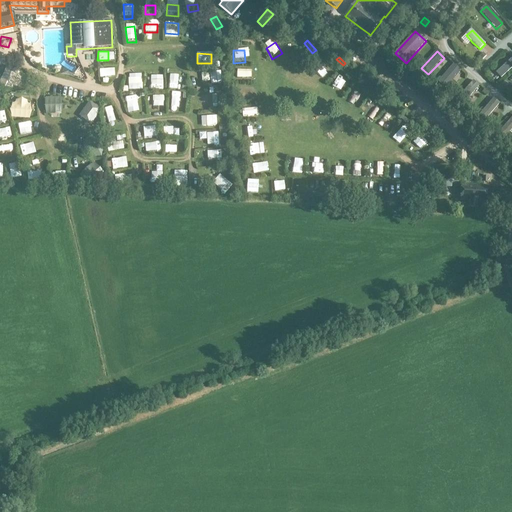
[(511,58),(496,73),(501,79),(511,69),(511,58)]
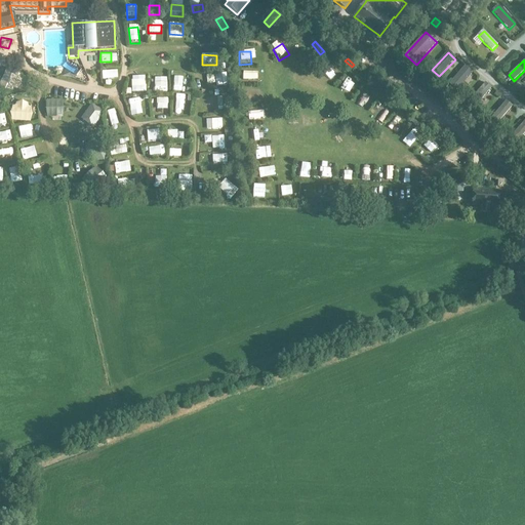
[(331,63),(325,73),(332,78),(338,68),(331,63)]
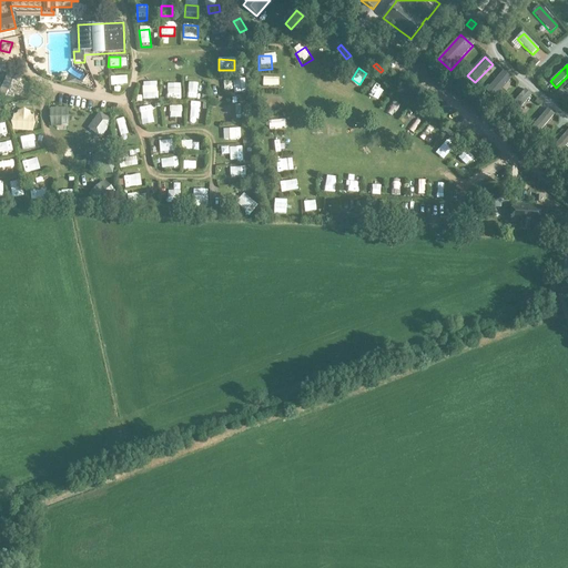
[(485,91),(494,99),(510,79),(501,72),(485,91)]
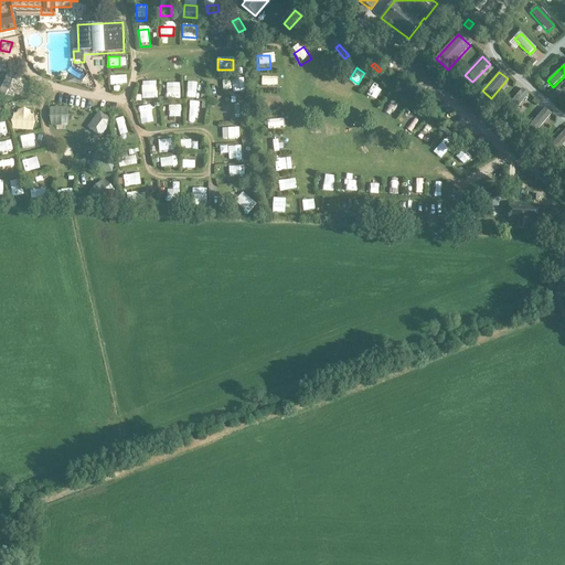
[(6,75),(0,75),(0,81),(1,89),(3,97),(27,93),(27,84),(27,83),(27,82),(27,81),(25,80),(25,78),(24,78),(24,77),(23,77),(23,76),(22,76),(21,75),(20,75),(19,75),(18,75),(6,75)]
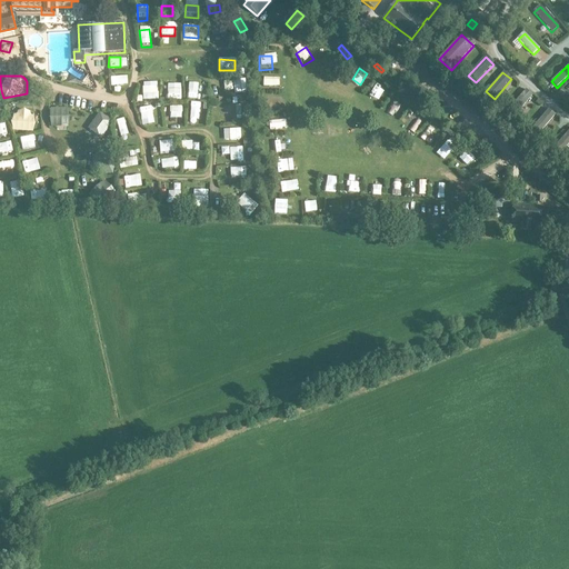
[(245,81),(229,83),(230,95),(246,93),(245,81)]
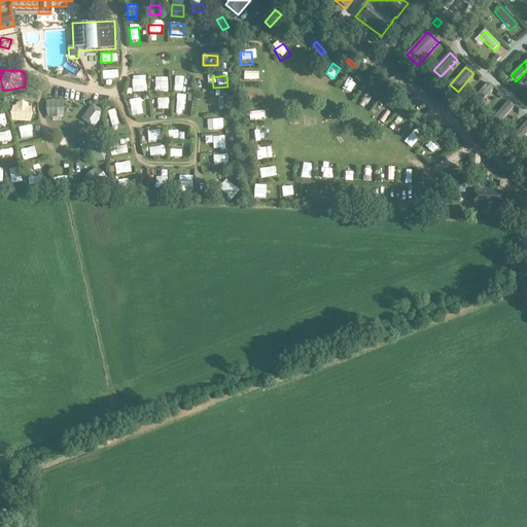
[(357,89),(361,82),(351,76),(347,82),(357,89)]
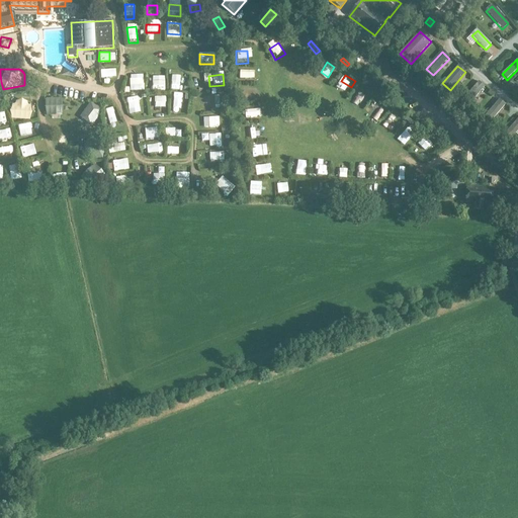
[(143,77),(131,77),(131,92),(143,91),(143,77)]
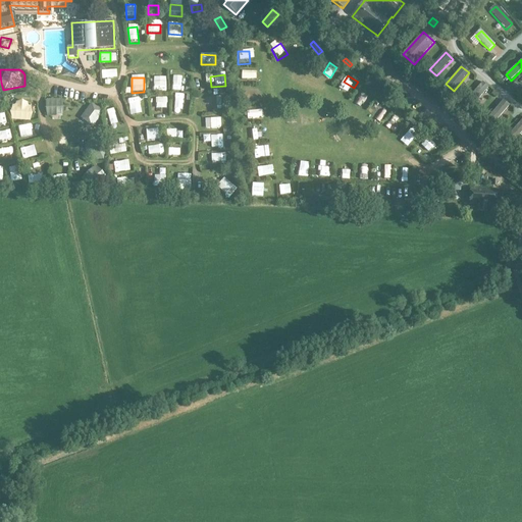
[(167,80),(155,81),(155,88),(157,88),(158,92),(168,91),(167,80)]
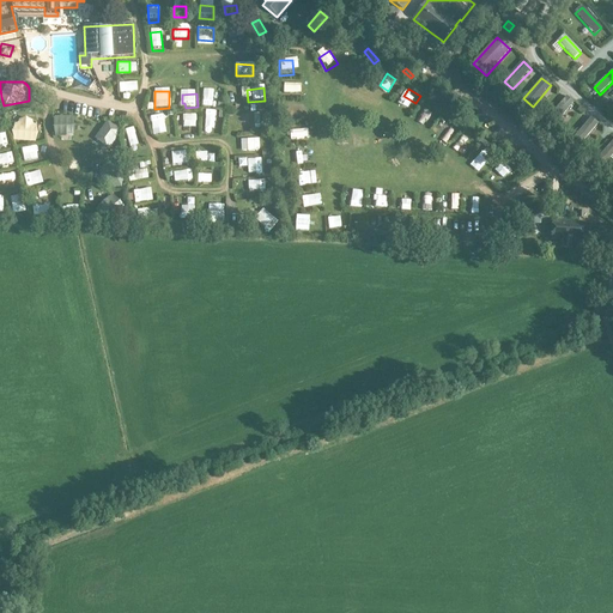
[(218,97),(207,96),(206,108),(217,109),(218,97)]
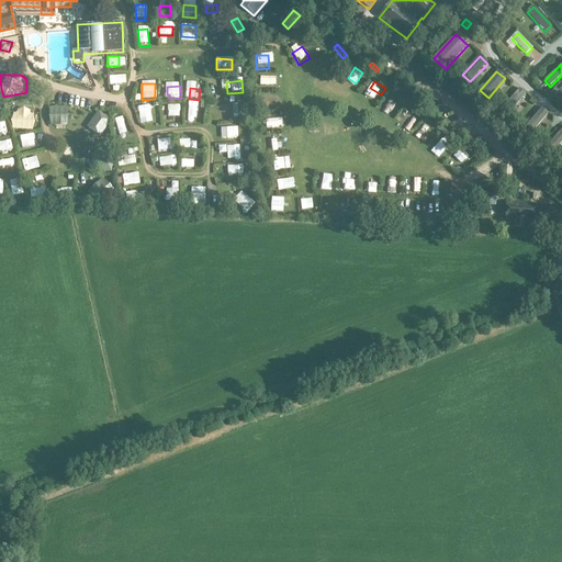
[(519,89),(504,107),(510,112),(526,94),(519,89)]
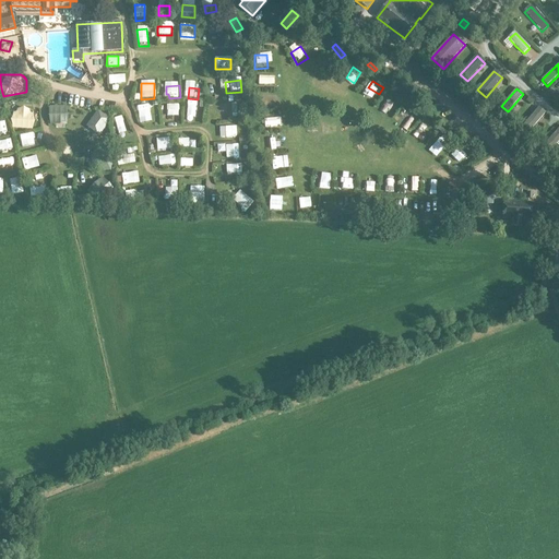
[(405,93),(403,96),(409,103),(413,99),(405,93)]
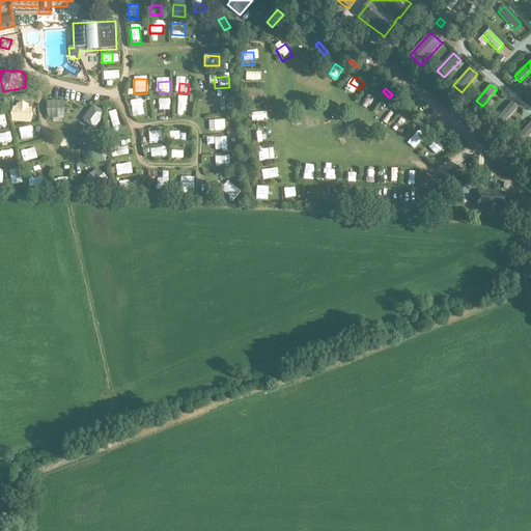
[(248,102),(257,101),(255,90),(246,91),(248,102)]
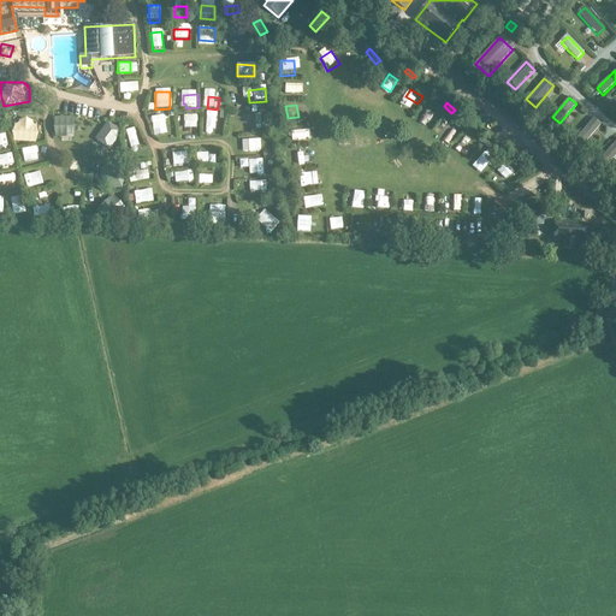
[(427,105),(416,119),(427,128),(438,112),(427,105)]
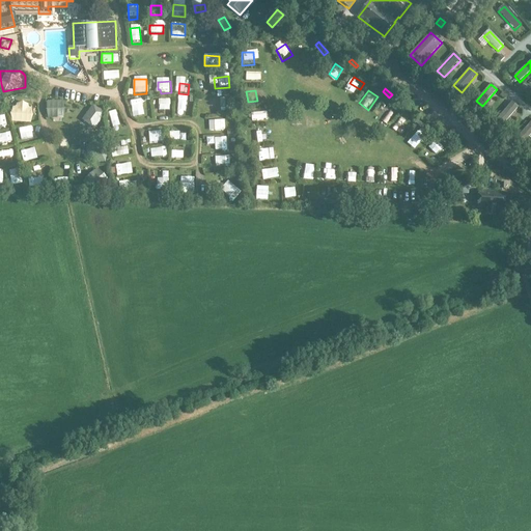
[(8,106),(18,106),(18,93),(8,93),(8,106)]
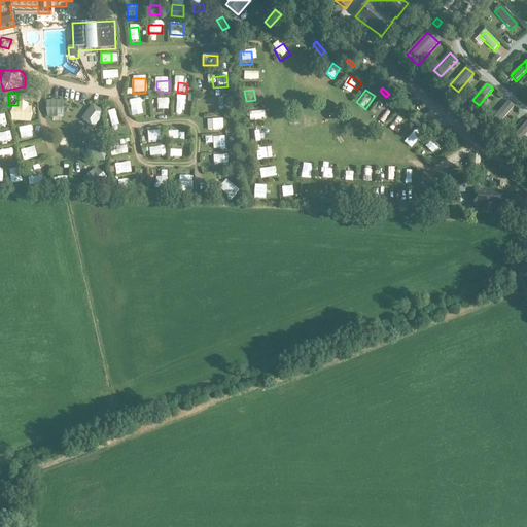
[(186,96),(176,96),(175,106),(186,106),(186,96)]
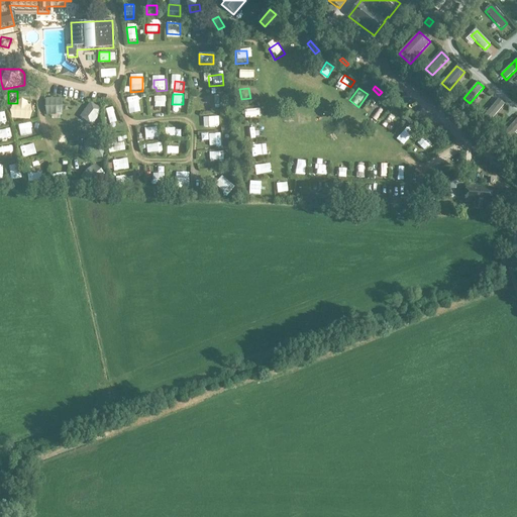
[(162,97),(151,97),(152,112),(160,111),(159,106),(162,106),(162,97)]
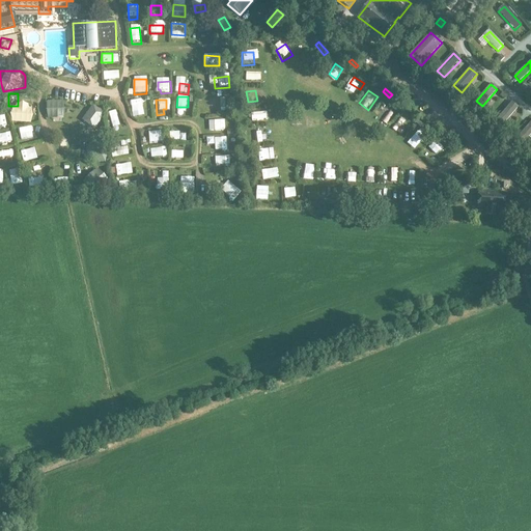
[(225,100),(210,100),(211,111),(225,111),(225,100)]
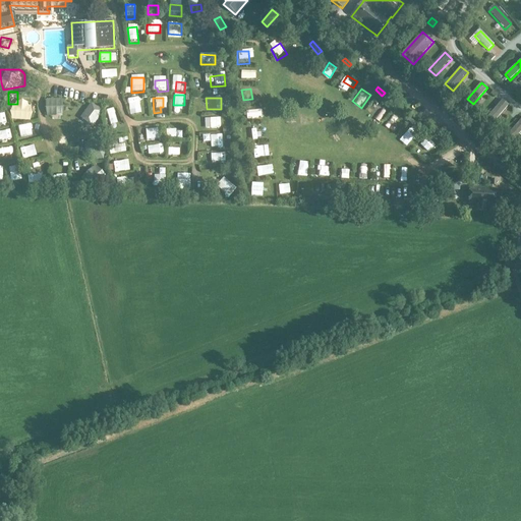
[(67,100),(63,119),(71,121),(72,100),(67,99),(67,100)]
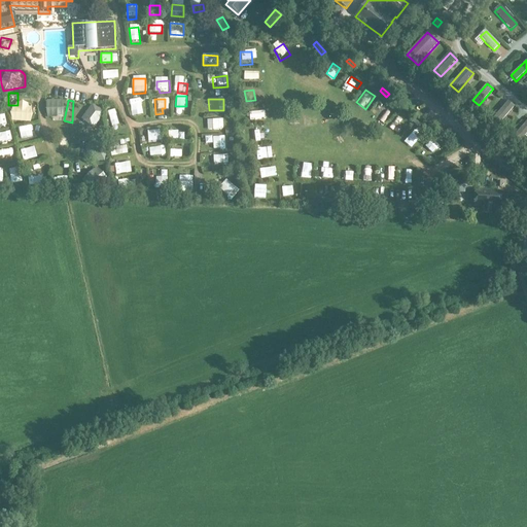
[(143,114),(141,100),(130,101),(132,116),(143,114)]
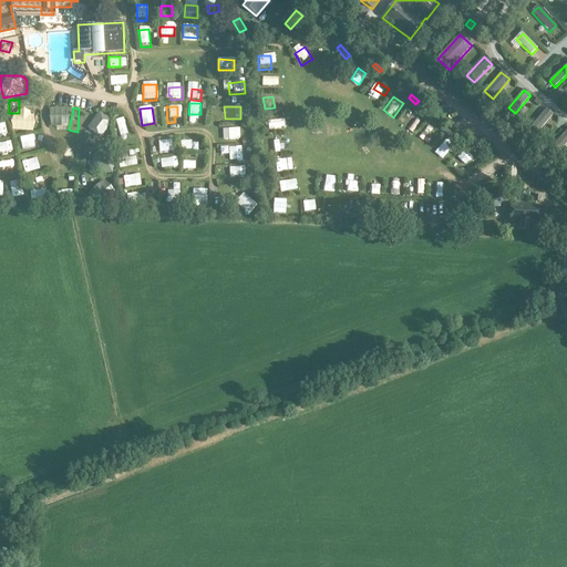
[(79,109),(78,132),(92,133),(94,111),(89,110),(84,110),(79,109)]
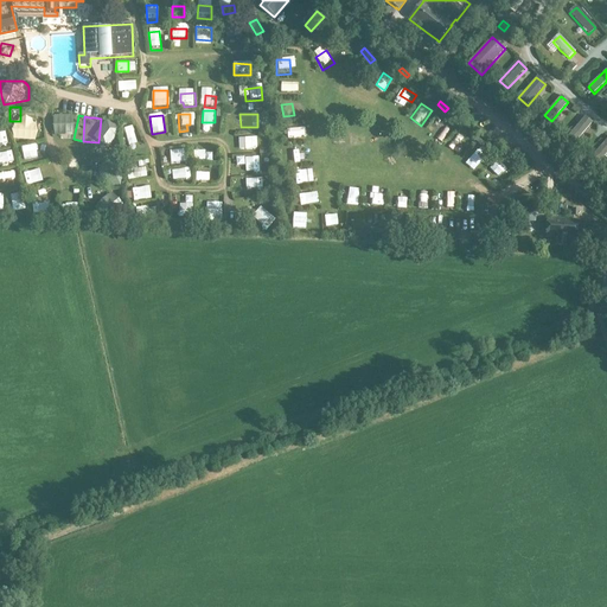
[(72,139),(72,117),(53,117),(55,139),(72,139)]
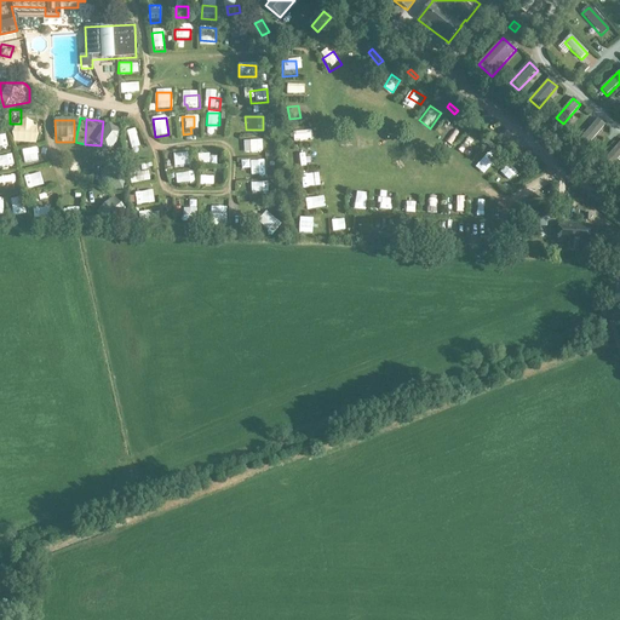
[(598,120),(581,139),(589,145),(606,126),(598,120)]
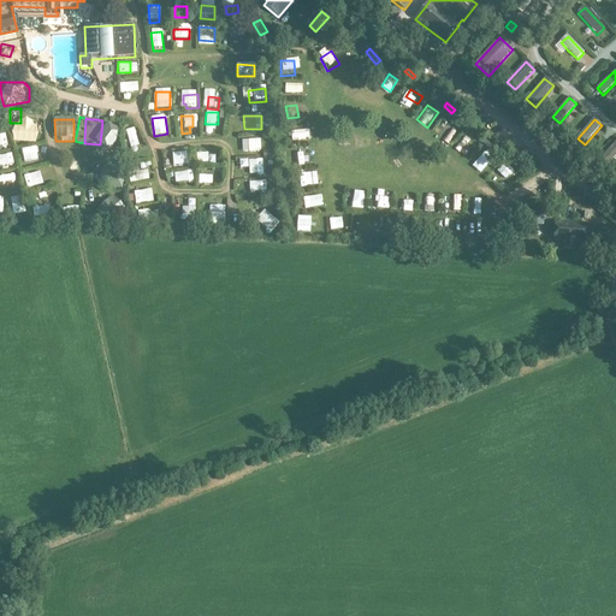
[(102,120),(100,144),(123,147),(123,120),(116,120),(108,120),(102,120)]
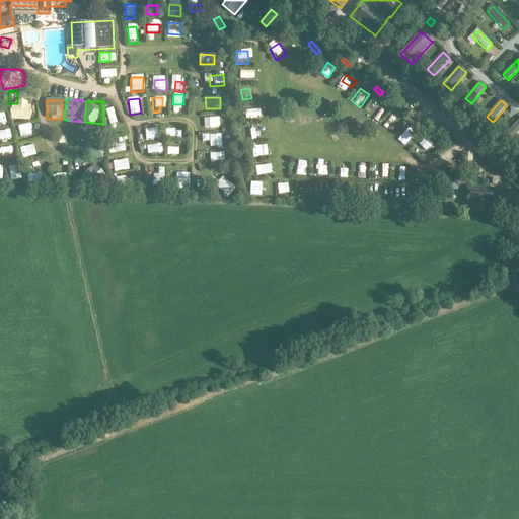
[(373,110),(381,116),(385,106),(378,102),(373,110)]
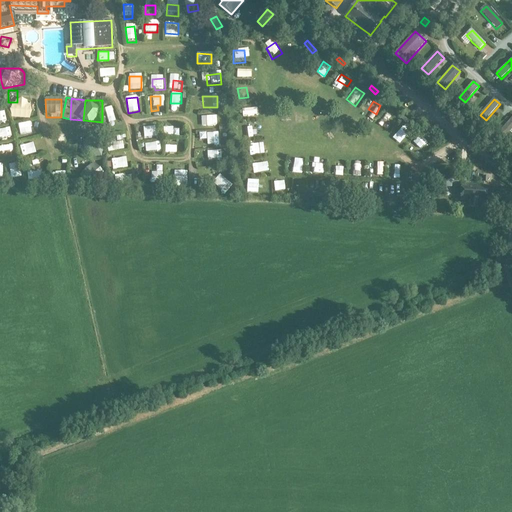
[(257,117),(256,105),(240,105),(241,117),(257,117)]
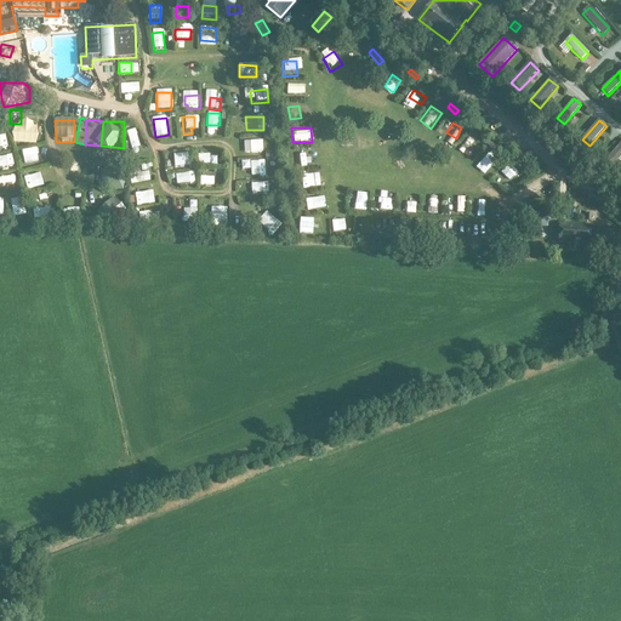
[(12,131),(13,143),(32,141),(30,129),(12,131)]
